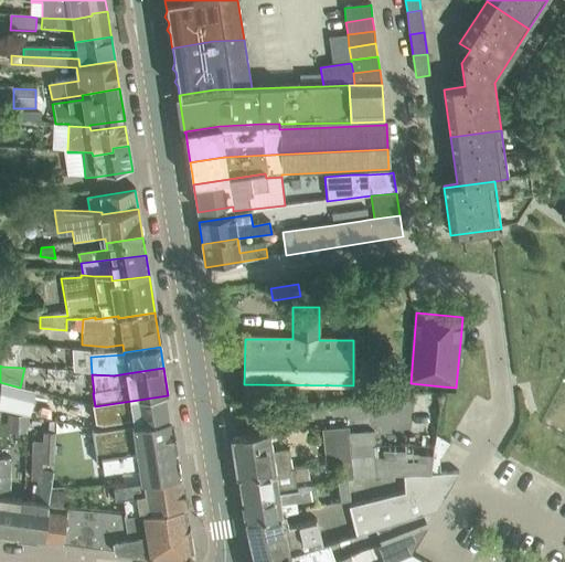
[(0,385),(0,410),(30,417),(35,394),(0,385)]
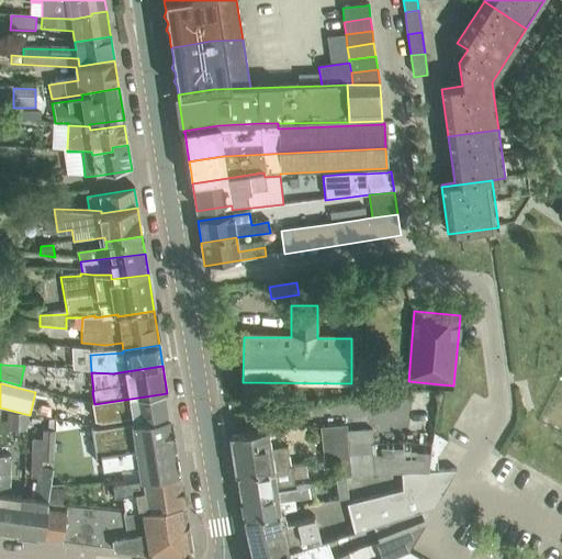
[(351,383),(350,393),(388,393),(388,383),(351,383)]
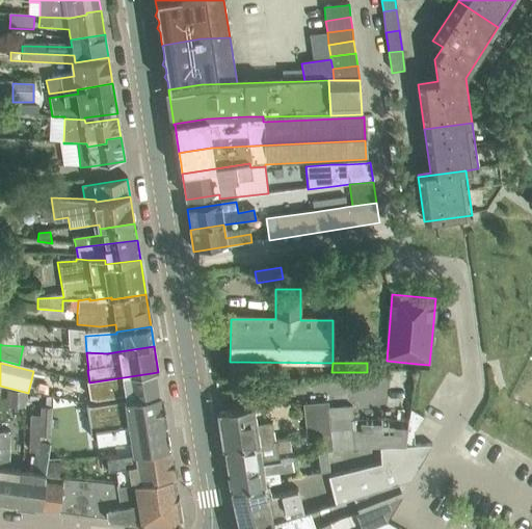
[(126,400),(161,394),(158,372),(89,382),(84,384),(86,395),(124,389),(126,400)]
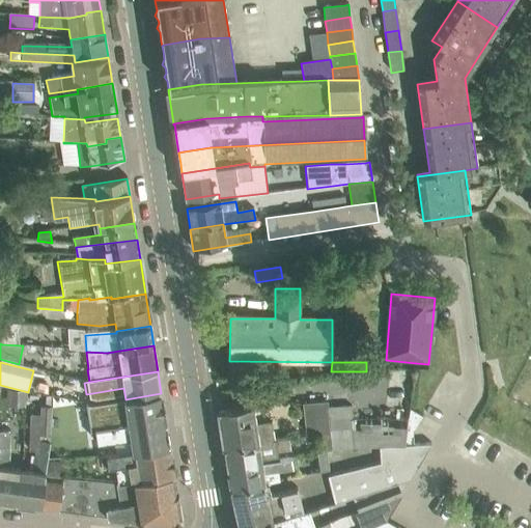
[(10,391),(9,409),(24,409),(24,392),(10,391)]
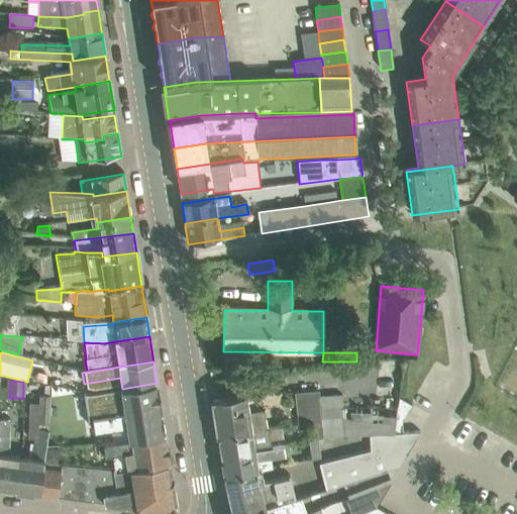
[(122,389),(85,395),(87,408),(89,421),(93,421),(95,432),(127,427),(129,441),(165,435),(157,383),(122,389)]
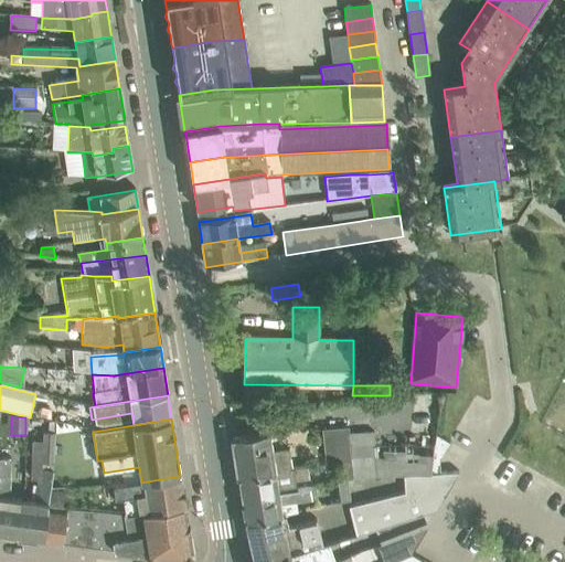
[(351,460),(349,435),(349,430),(322,432),(324,465),(340,463),(351,460)]
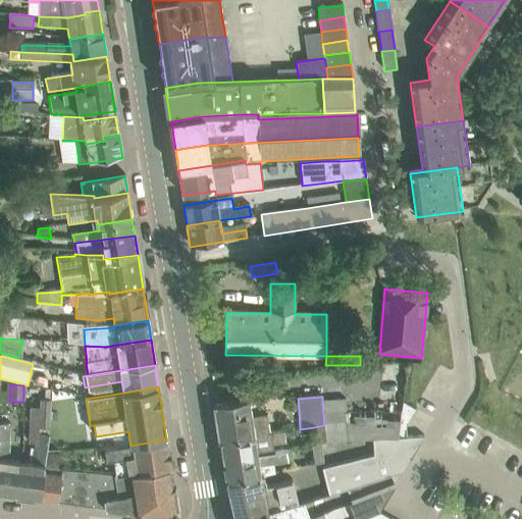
[(214,405),(220,442),(269,433),(267,417),(252,420),(249,400),(214,405)]
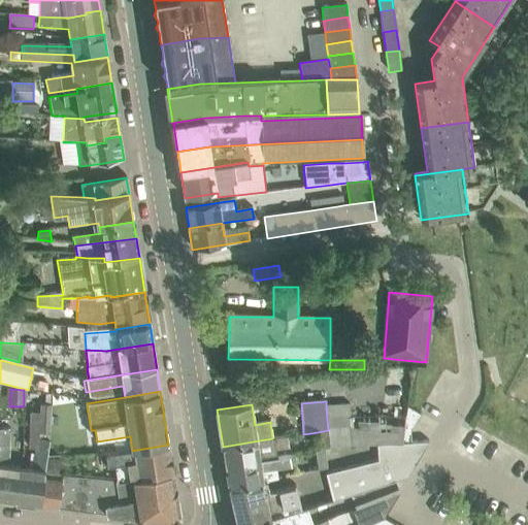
[(22,467),(18,503),(40,506),(43,481),(44,474),(46,463),(47,452),(50,440),(50,436),(51,405),(40,405),(39,414),(30,414),(29,449),(34,450),(31,469),(22,467)]
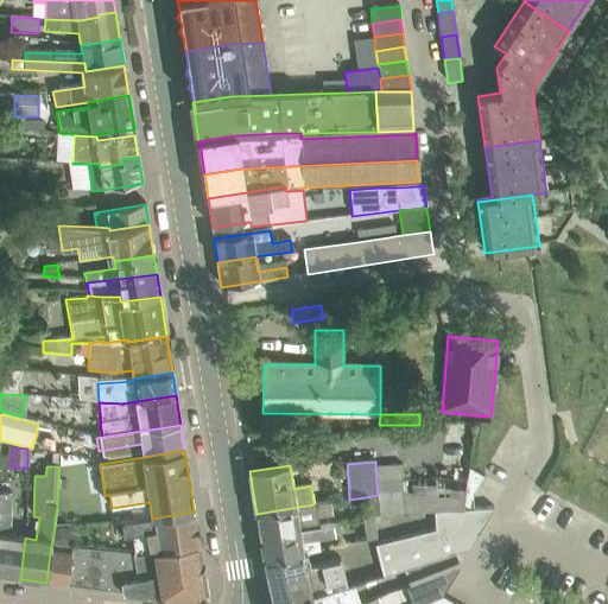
[(379,516),(432,513),(463,510),(468,478),(404,481),(403,466),(375,468),(378,495),(379,516)]
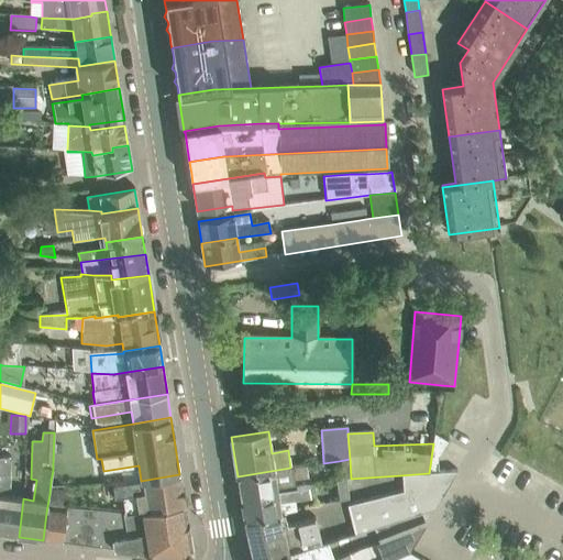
[(401,493),(348,506),(354,536),(374,529),(422,514),(434,509),(457,471),(439,472),(438,459),(448,442),(437,436),(434,435),(433,443),(429,473),(400,475),(401,493)]
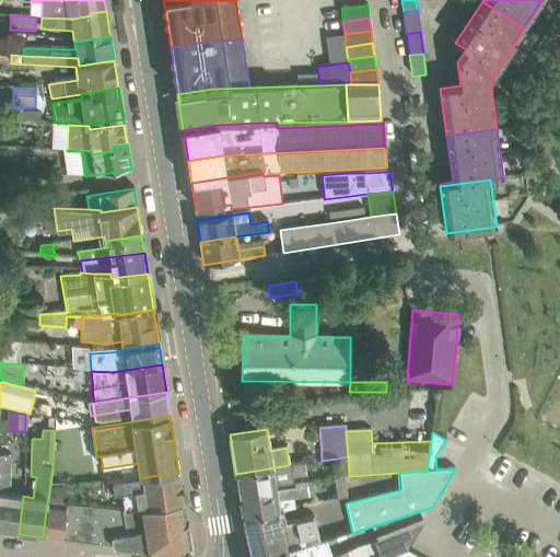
[(0,531),(19,534),(23,496),(9,495),(10,454),(0,454),(0,531)]
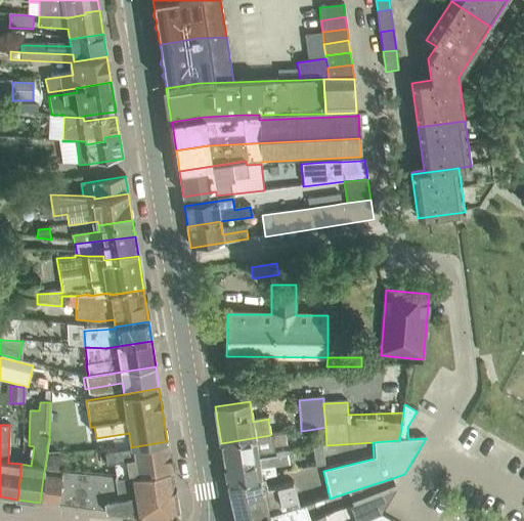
[(315,429),(318,447),(321,447),(326,446),(326,445),(325,427),(315,429)]
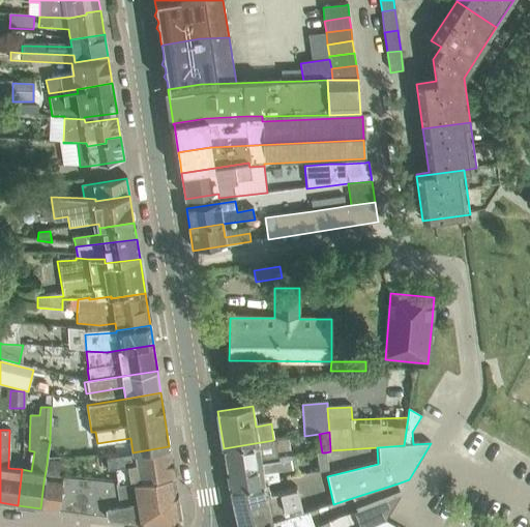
[(224,448),(227,469),(261,464),(278,461),(277,454),(290,451),(288,438),(273,440),(224,448)]
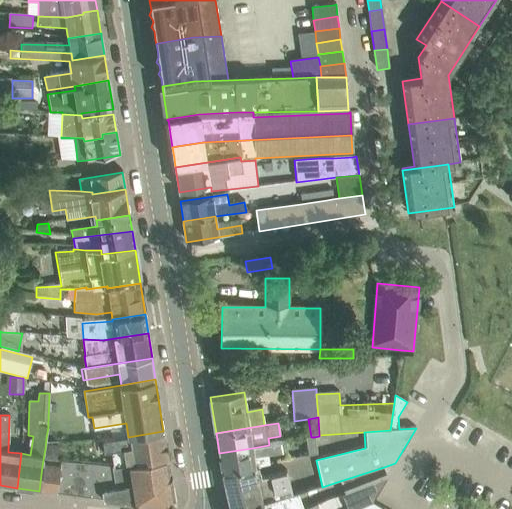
[(128,437),(96,442),(98,453),(111,451),(113,463),(122,462),(123,466),(133,464),(168,459),(163,431),(128,437)]
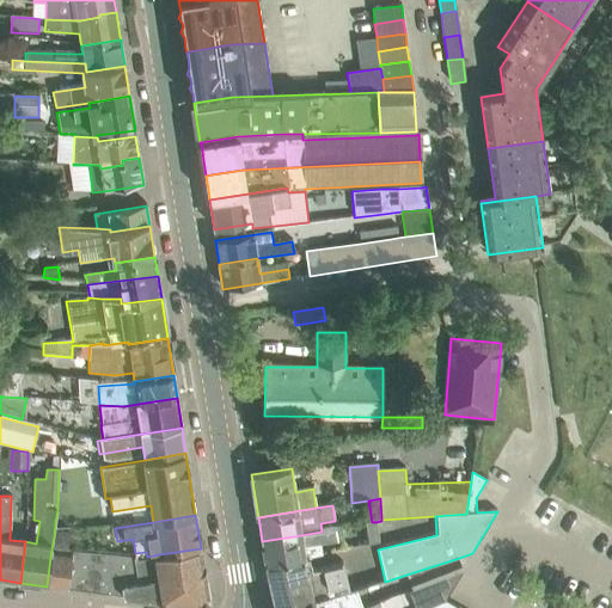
[(379,544),(375,522),(372,522),(365,523),(368,545),(379,544)]
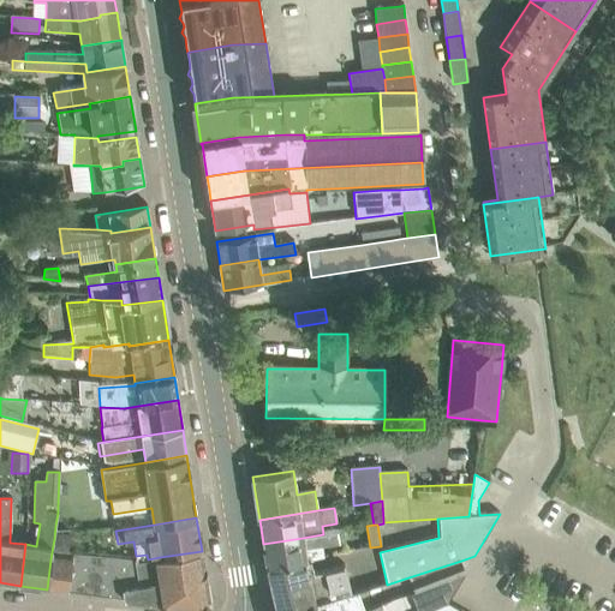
[(303,538),(263,544),(267,569),(310,561),(324,557),(323,547),(345,544),(342,531),(323,534),(303,538)]
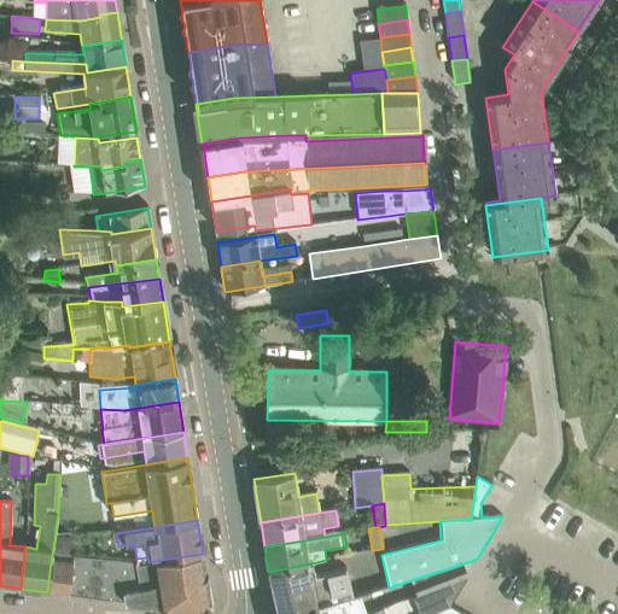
[(54,542),(52,555),(69,557),(70,543),(54,542)]
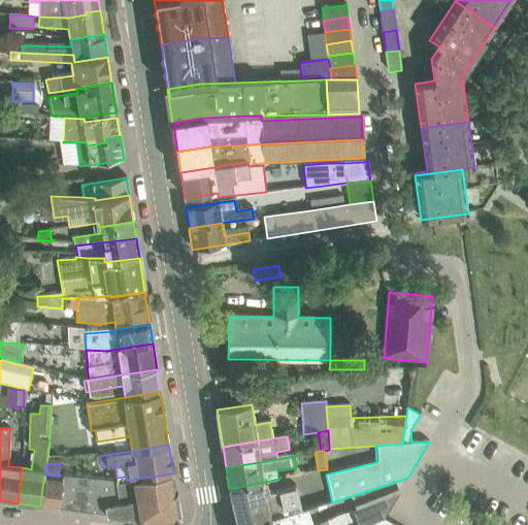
[(61,483),(58,509),(166,524),(174,524),(179,519),(173,473),(137,479),(127,481),(119,482),(118,482),(87,479),(63,477),(62,477),(61,483)]
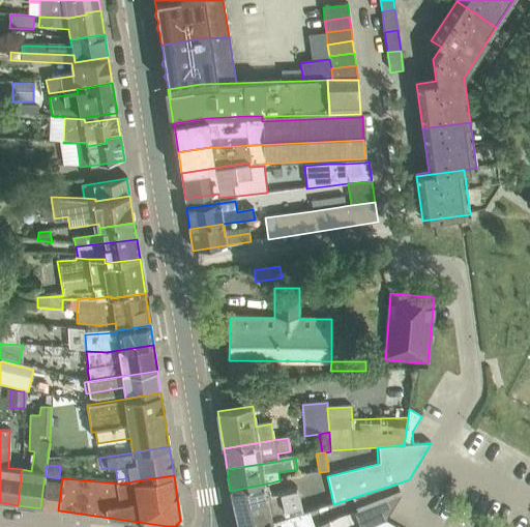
[(61,485),(43,482),(40,508),(58,510),(61,485)]
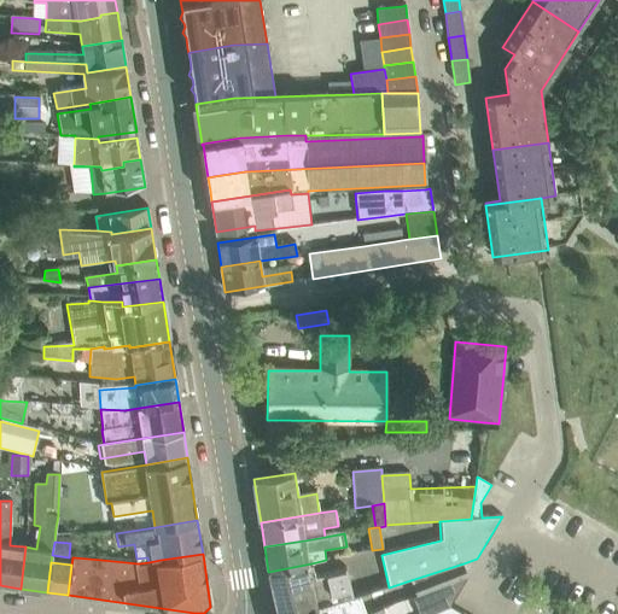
[(312,563),(268,572),(277,613),(302,613),(353,598),(347,571),(316,578),(312,563)]
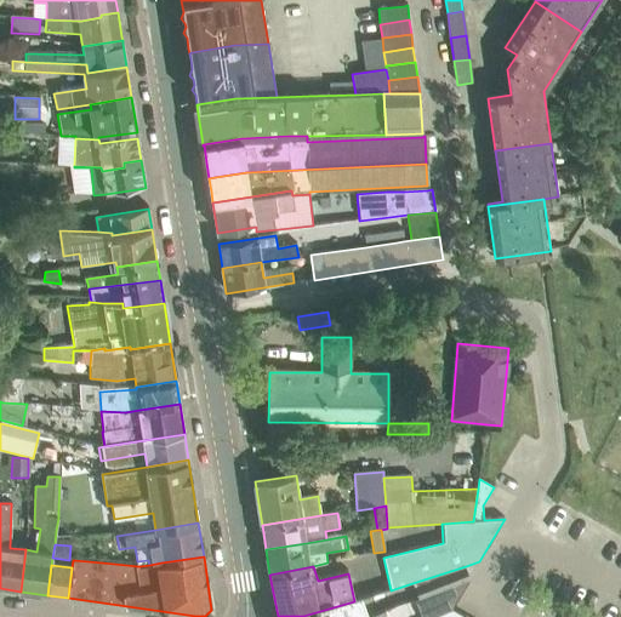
[(419,599),(469,578),(466,566),(412,583),(419,599)]
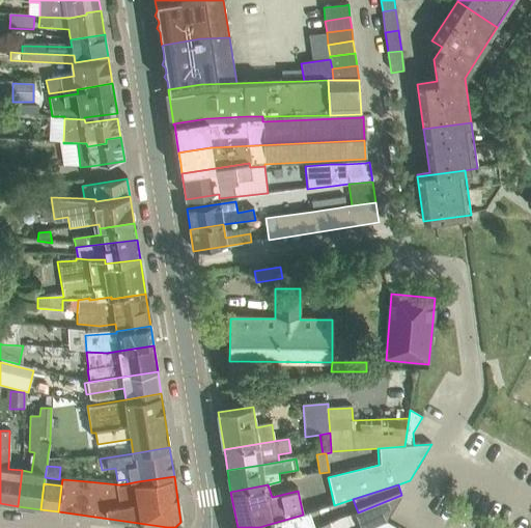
[(386,522),(401,495),(358,512),(354,515),(359,527),(373,527),(385,523),(386,522)]
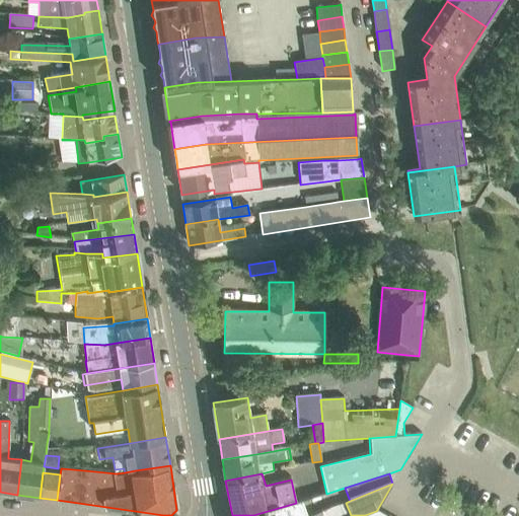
[(325,494),(306,499),(311,513),(329,508),(325,494)]
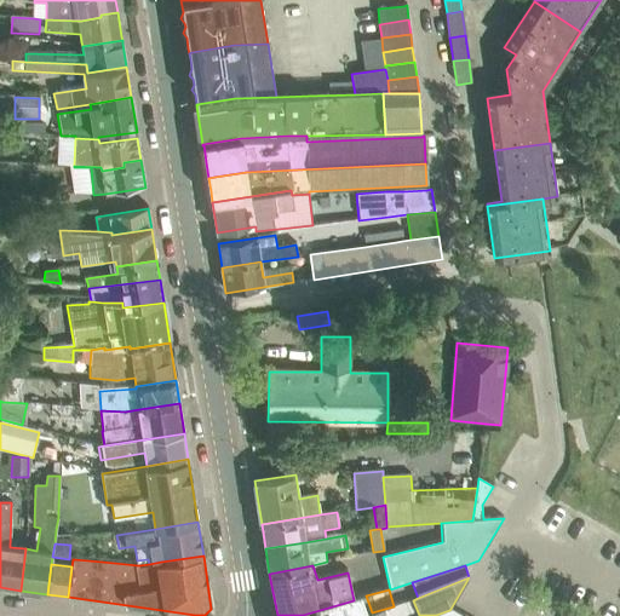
[(359,599),(354,600),(303,615),(365,615),(359,599)]
